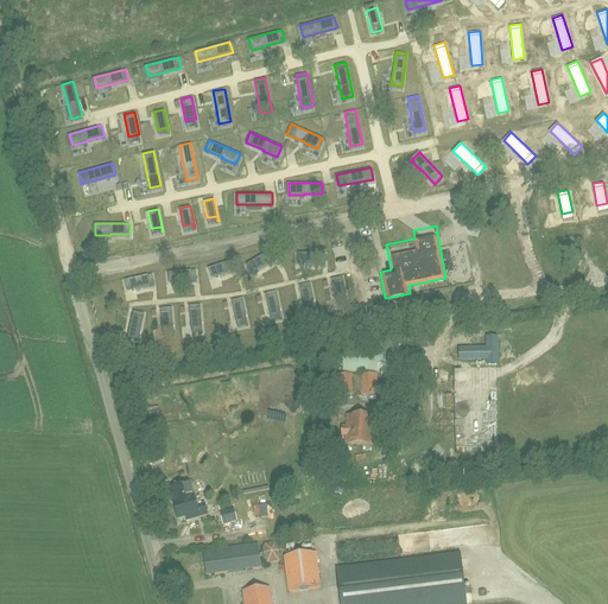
[(257,269),(276,258),(270,248),(251,260),(257,269)]
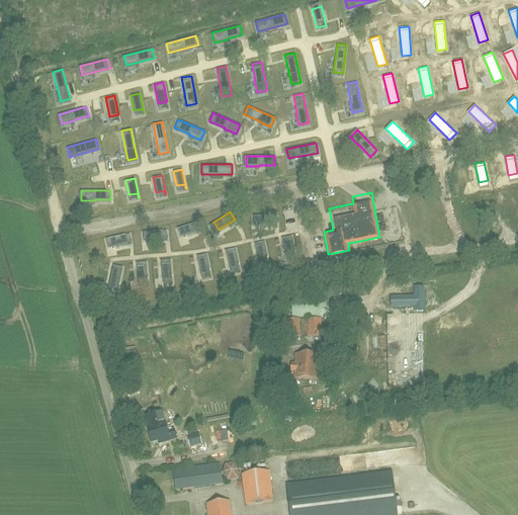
[(257,215),(257,225),(277,224),(277,215),(257,215)]
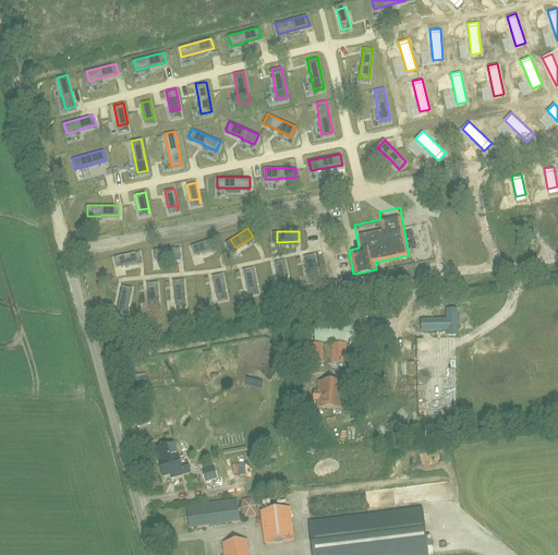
[(195,243),(198,253),(218,246),(216,237),(195,243)]
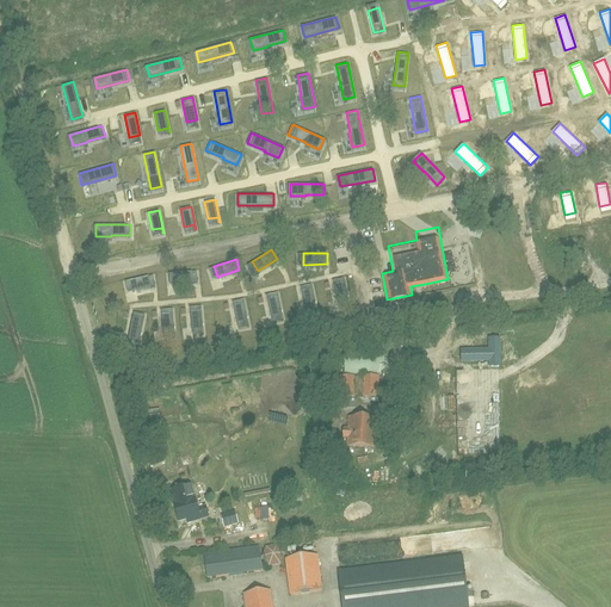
[(197,282),(197,270),(173,272),(174,283),(197,282)]
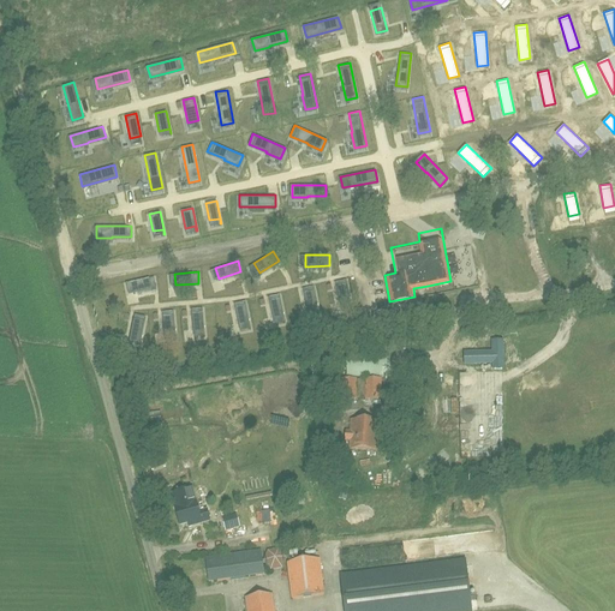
[(131,281),(133,292),(156,287),(154,276),(131,281)]
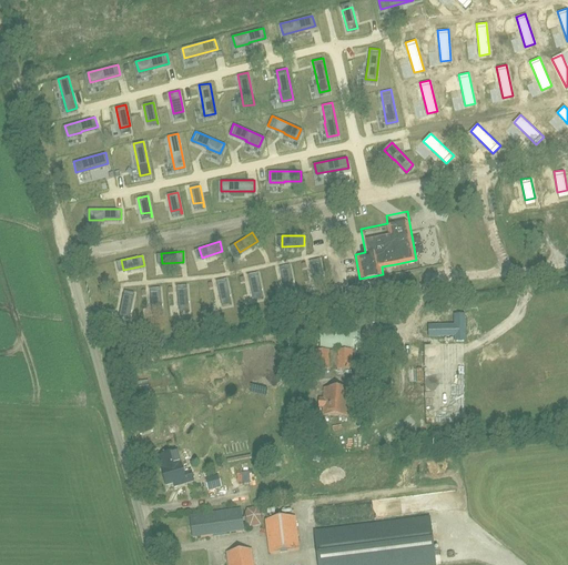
[(314,281),(324,279),(320,258),(310,260),(314,281)]
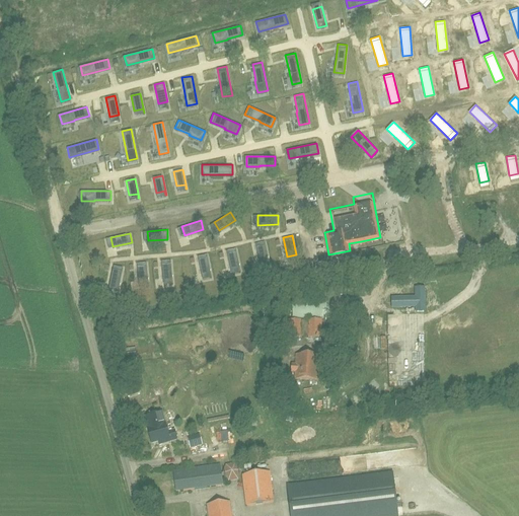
[(255,242),(260,262),(269,260),(265,240),(255,242)]
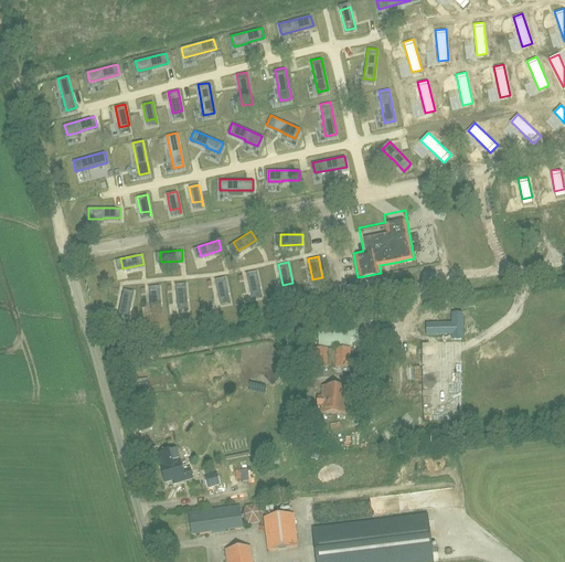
[(256,269),(246,272),(251,293),(260,290),(256,269)]
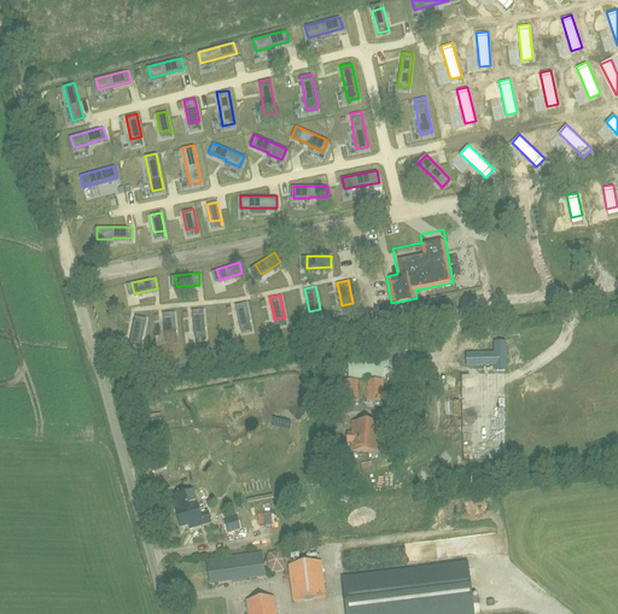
[(235,304),(240,326),(251,325),(246,302),(235,304)]
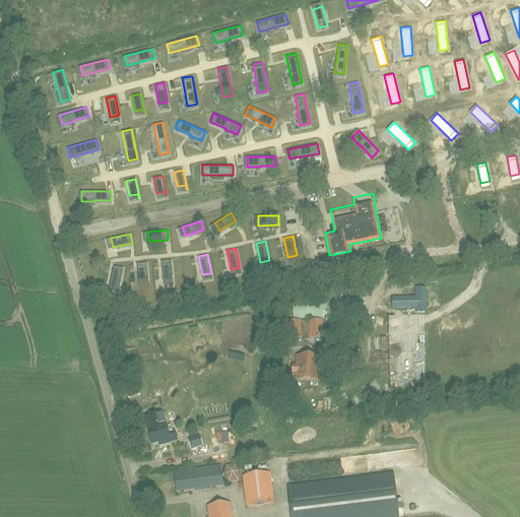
[(164,280),(173,279),(171,260),(161,260),(164,280)]
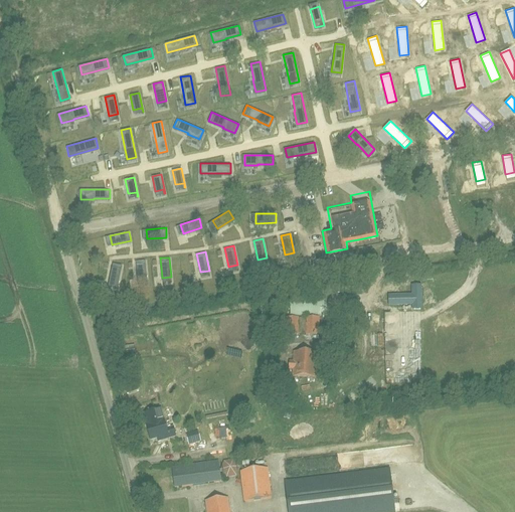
[(138,280),(147,279),(145,260),(136,261),(138,280)]
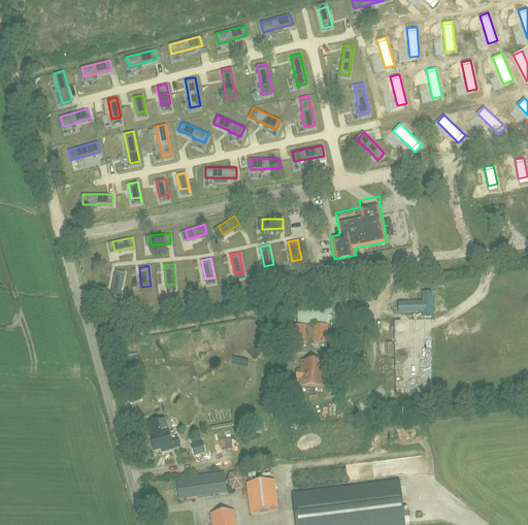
[(116,269),(111,289),(121,290),(125,270),(116,269)]
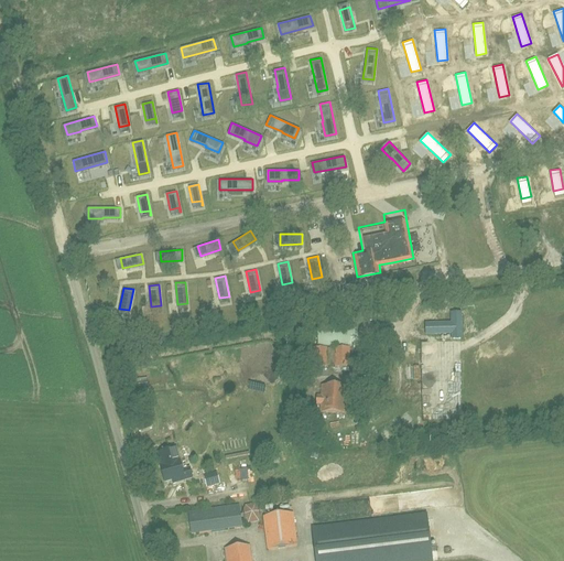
[(438,334),(437,305),(429,306),(430,334),(438,334)]
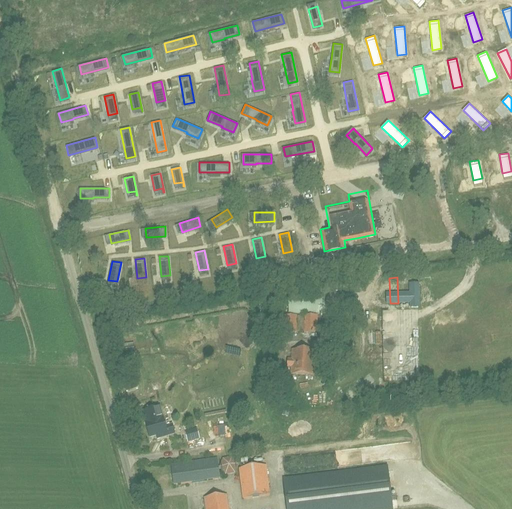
[(318,330),(318,313),(283,314),(283,331),(318,330)]
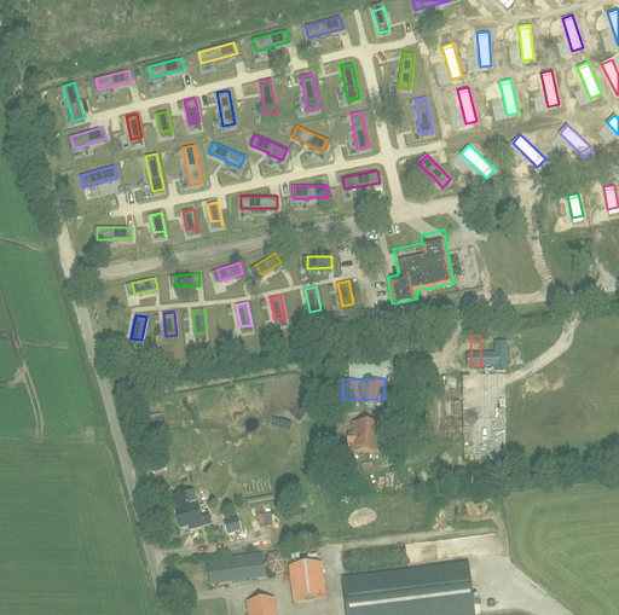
[(351,448),(377,450),(379,421),(352,419),(352,433),(347,433),(347,440),(352,440),(351,448)]
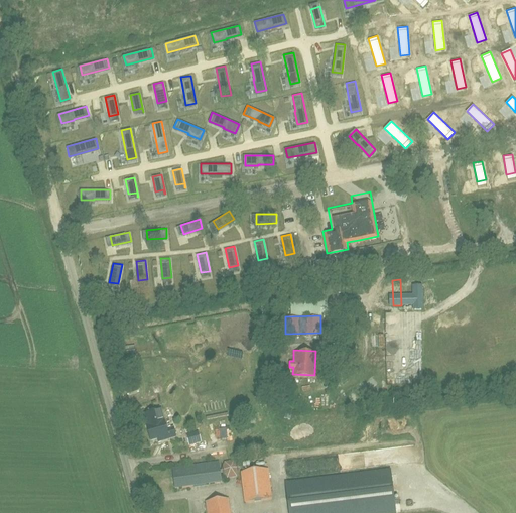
[(147,425),(151,438),(156,436),(157,439),(176,434),(174,426),(166,428),(160,408),(145,412),(148,425),(147,425)]
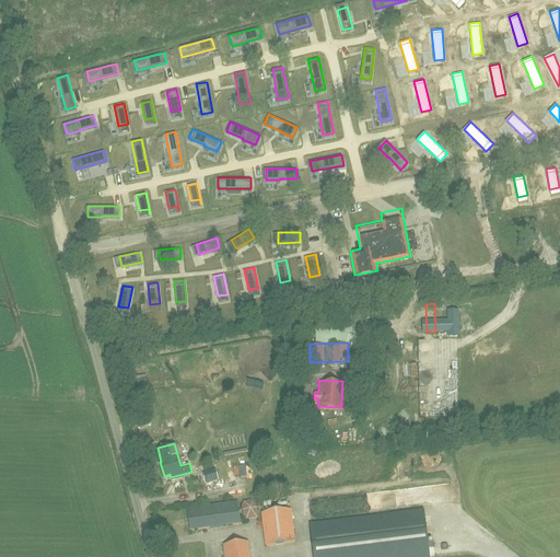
[(276,447),(254,449),(256,461),(277,459),(276,447)]
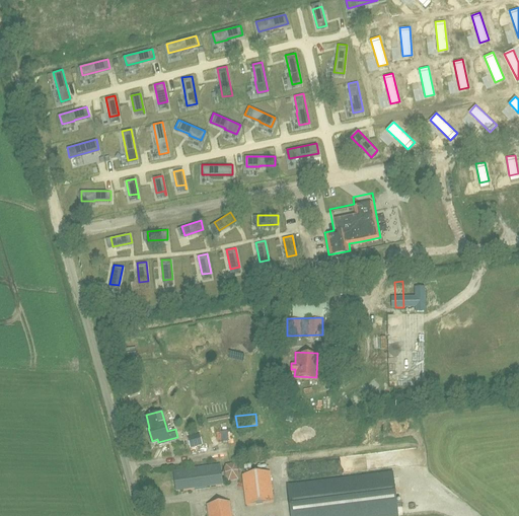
[(220,429),(222,440),(229,439),(227,428),(220,429)]
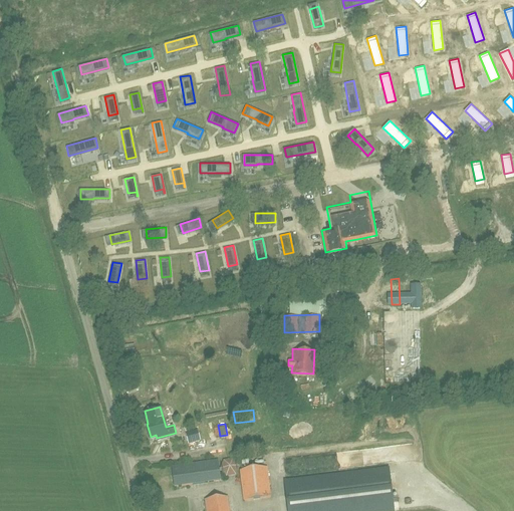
[(198,429),(187,432),(189,442),(201,439),(198,429)]
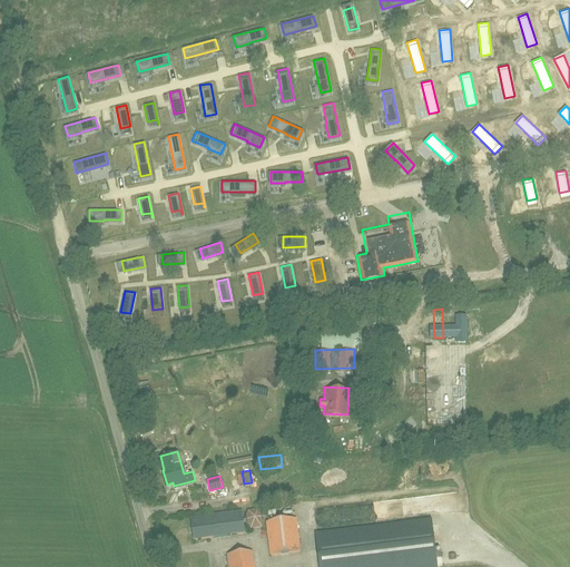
[(247,526),(264,525),(263,507),(246,508),(247,526)]
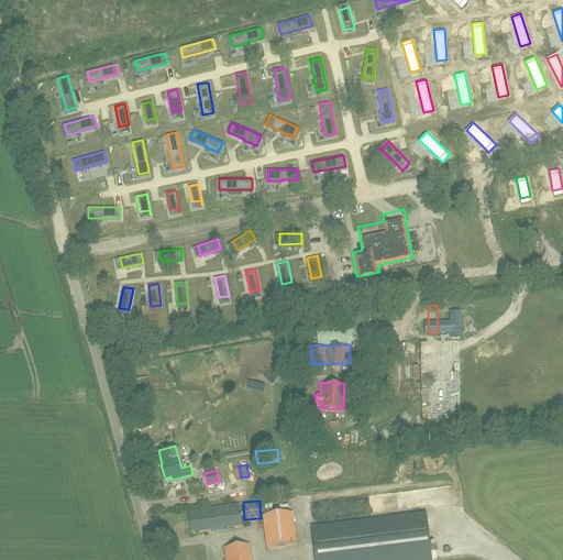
[(243,526),(240,504),(189,511),(191,534),(243,526)]
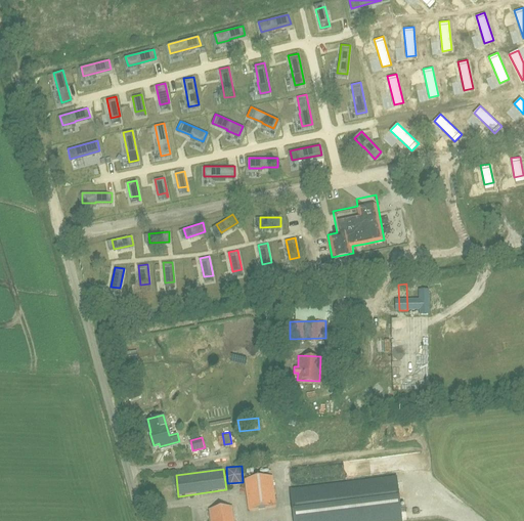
[(249,508),(277,505),(273,473),(245,477),(249,508)]
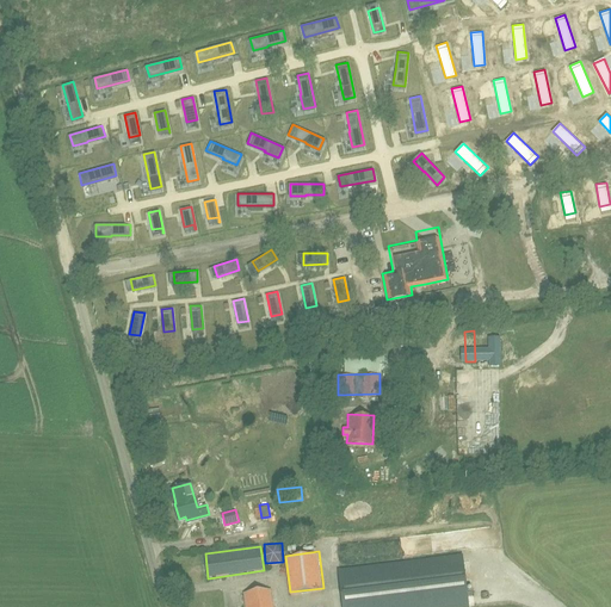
[(451,606),(468,605),(462,555),(338,570),(338,573),(339,573),(343,606),(451,606)]
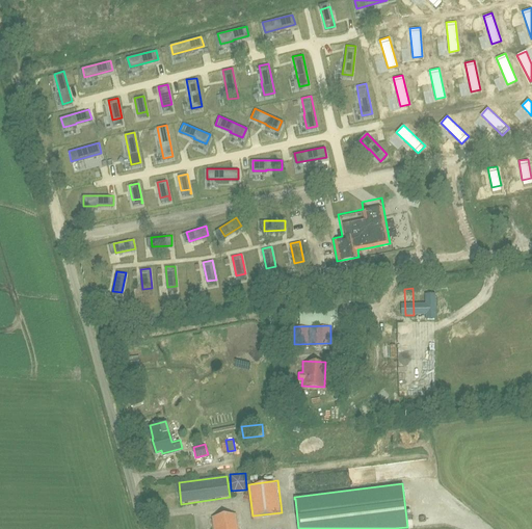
[(237,528),(235,511),(213,514),(214,528),(237,528)]
